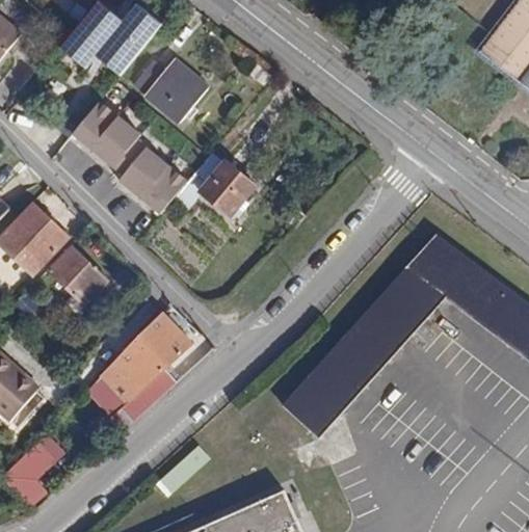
[(528,0),(513,0),(475,51),(513,81),(528,62),(528,92),(528,94),(528,92),(528,0)]
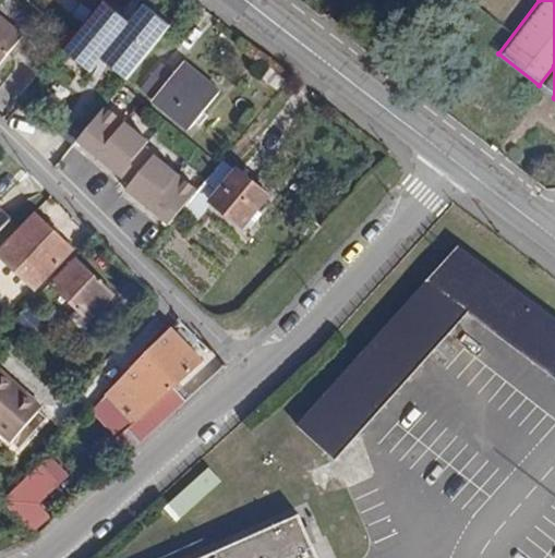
[(140,36),(109,10),(80,46),(110,71),(140,36)]
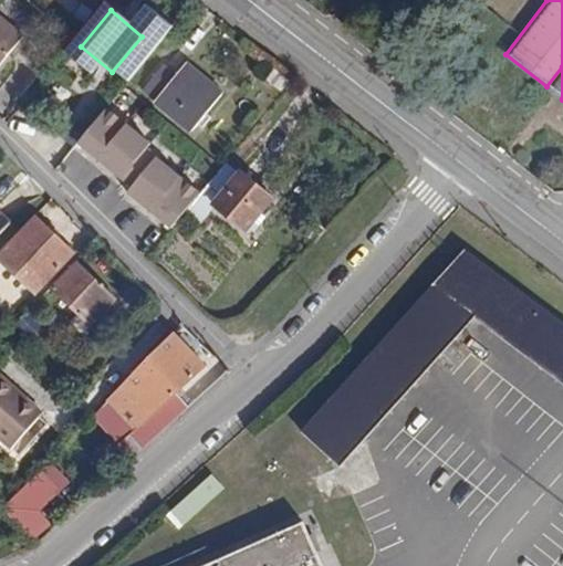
[(0,60),(23,33),(0,13),(0,60)]
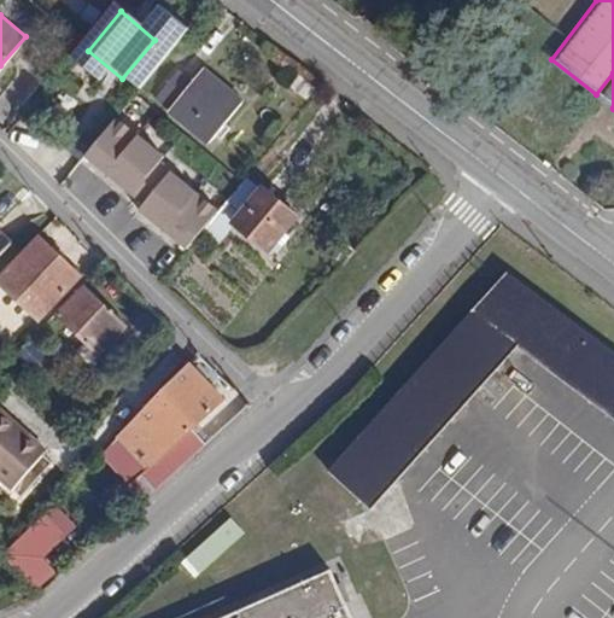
[(122,79),(88,51),(77,64),(111,92),(122,79)]
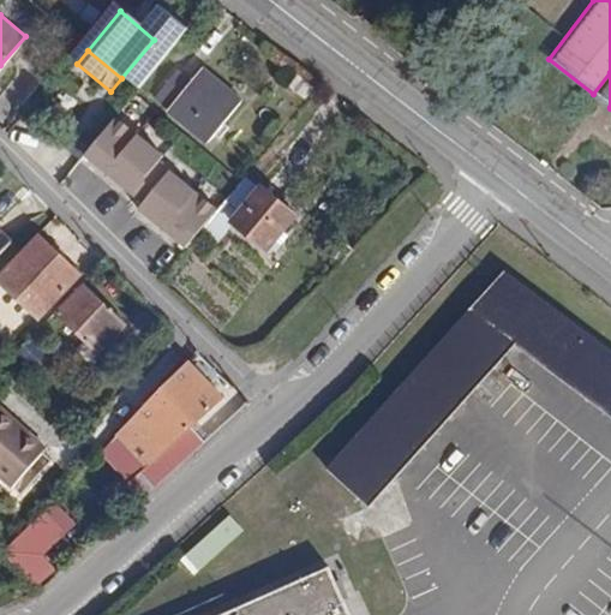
[(237,105),(197,71),(187,83),(174,71),(153,96),(166,108),(165,111),(205,143),(237,105)]
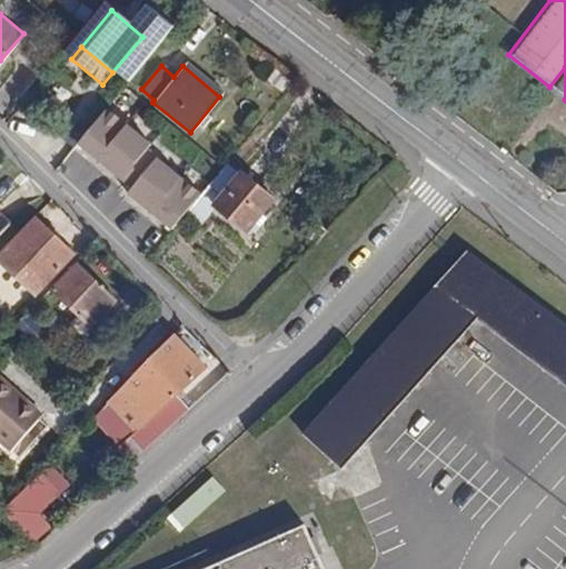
[(565,67),(549,87),(565,100),(565,99),(565,67)]
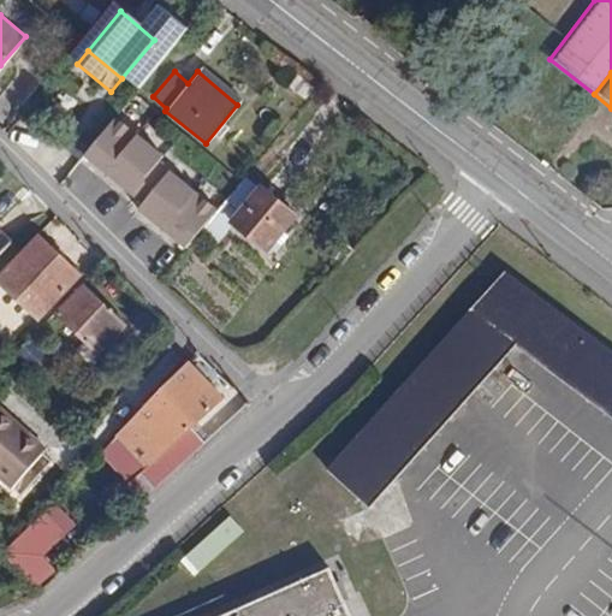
[(134,90),(120,108),(134,122),(147,102),(134,90)]
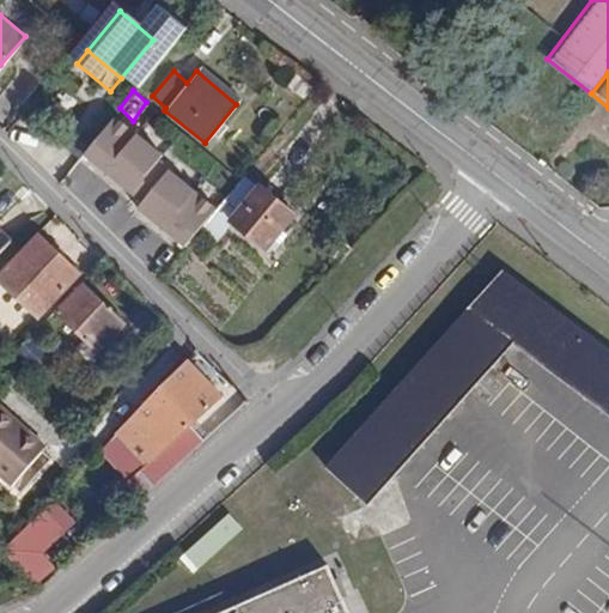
[(133,121),(120,108),(102,129),(115,141),(133,121)]
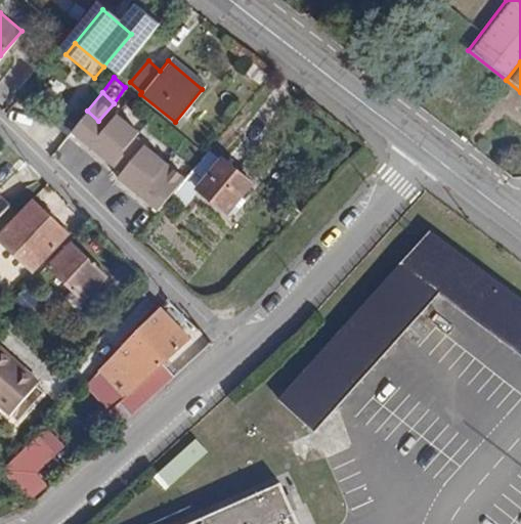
[(114,170),(146,132),(114,103),(98,121),(87,111),(70,132),(114,170)]
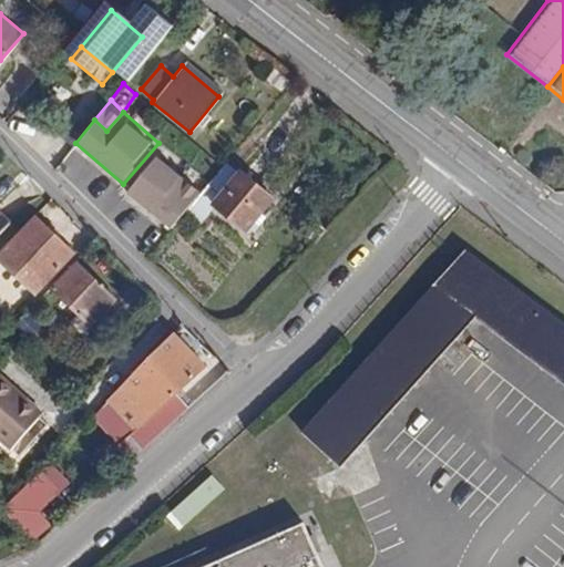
[(198,193),(152,158),(125,195),(171,229),(181,216),(198,193)]
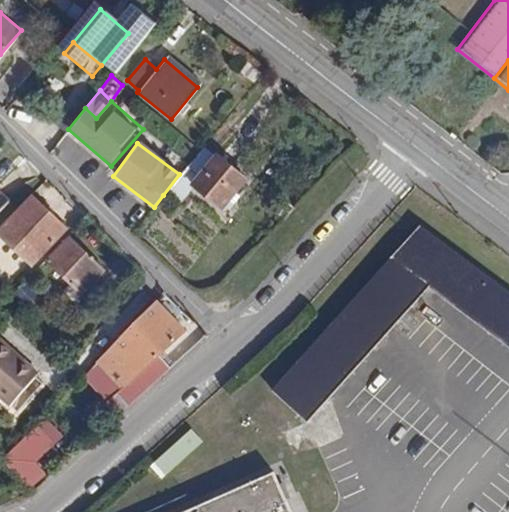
[(176,206),(193,187),(190,185),(212,158),(200,148),(179,174),(163,195),(176,206)]
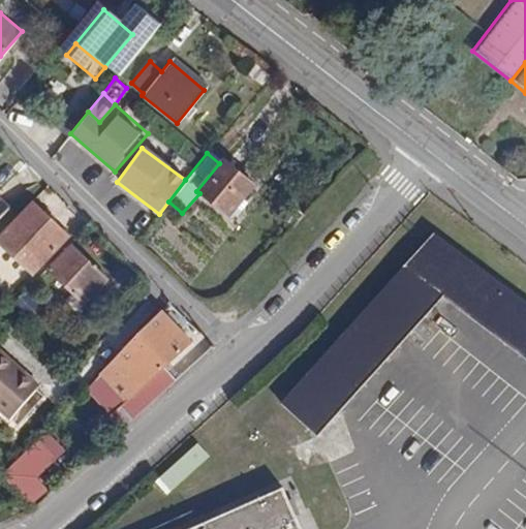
[(226,215),(251,185),(221,160),(219,163),(196,191),(199,193),(226,215)]
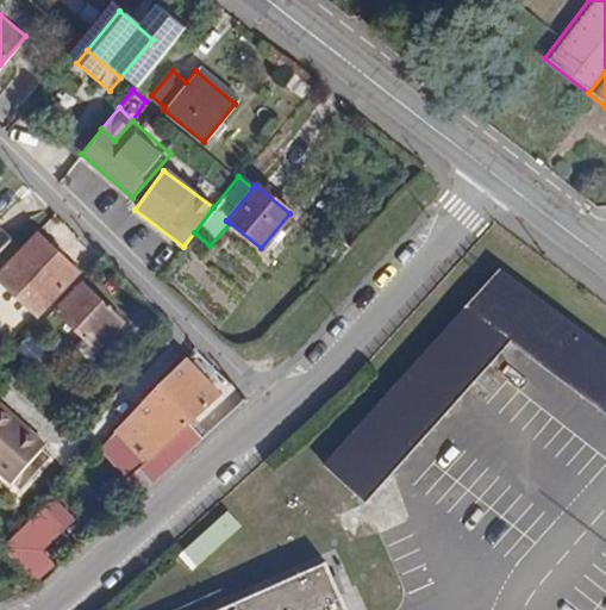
[(73,274),(33,236),(0,271),(0,281),(35,315),(73,274)]
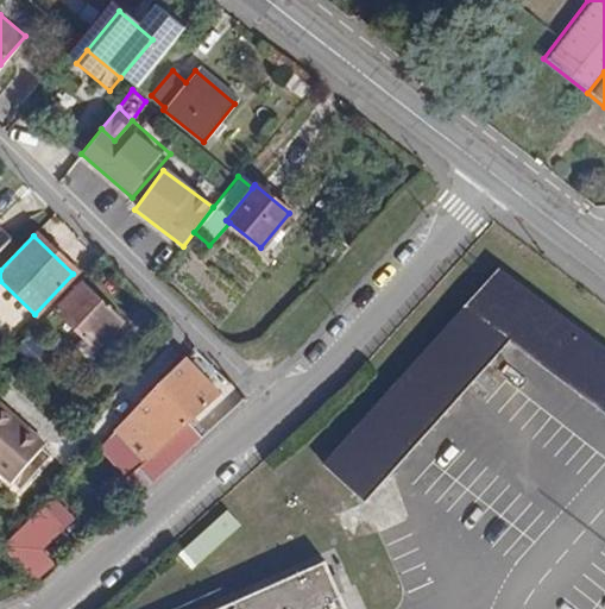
[(604,353),(496,272),(322,464),(361,498),(508,337),(604,409),(604,353)]
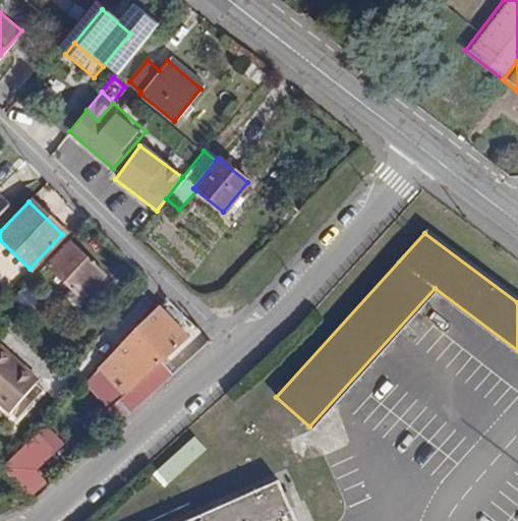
[(101,276),(66,241),(45,264),(80,297),(101,276)]
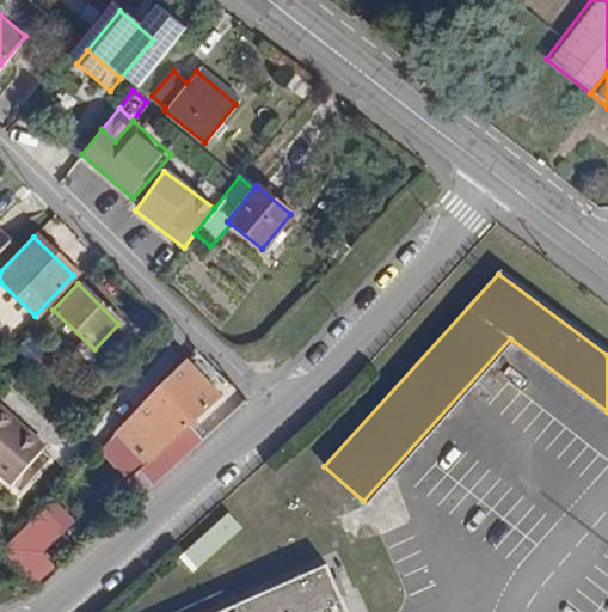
[(216,396),(183,361),(148,396),(160,409),(130,435),(145,450),(154,441),(160,447),(201,411),(208,417),(219,409),(210,402),(216,396)]
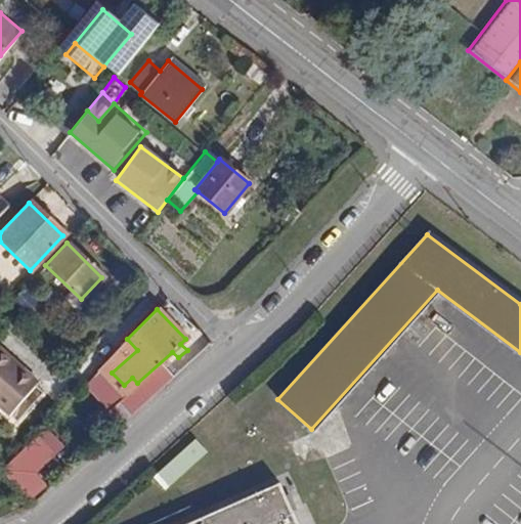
[(35,384),(0,353),(0,407),(8,415),(35,384)]
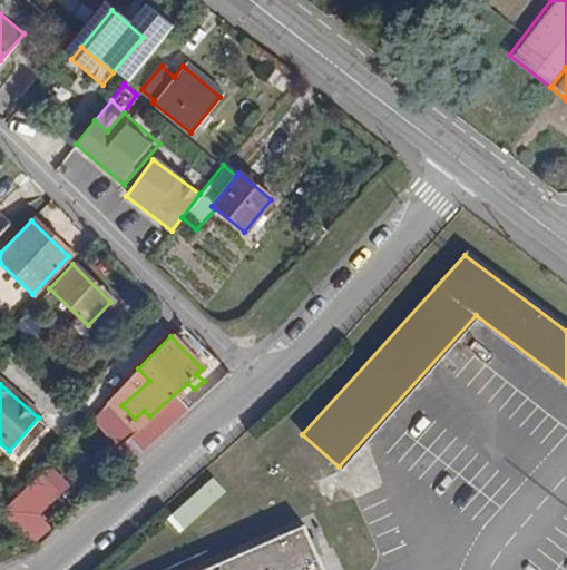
[(144,411),(135,419),(140,425),(149,416),(144,411)]
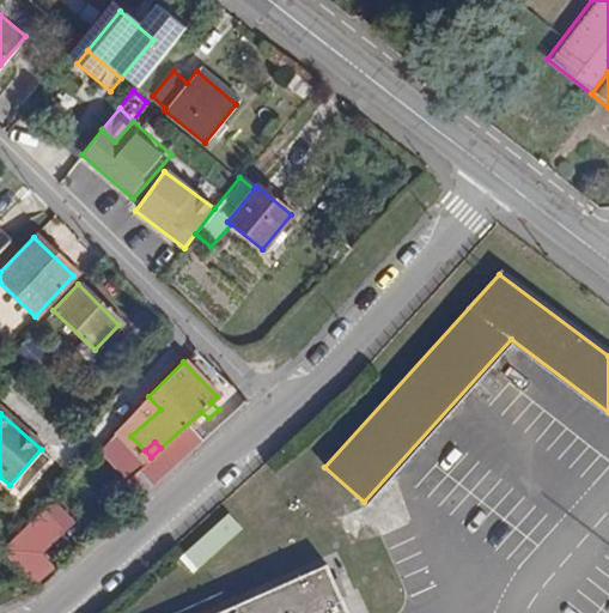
[(180,556),(194,570),(239,529),(225,514),(180,556)]
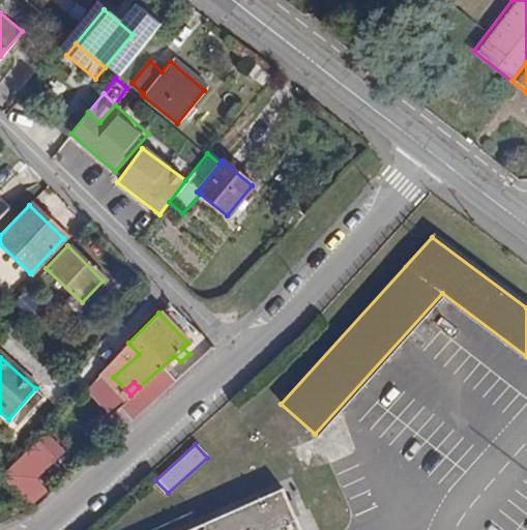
[(16,460),(0,445),(0,475),(3,473),(16,460)]
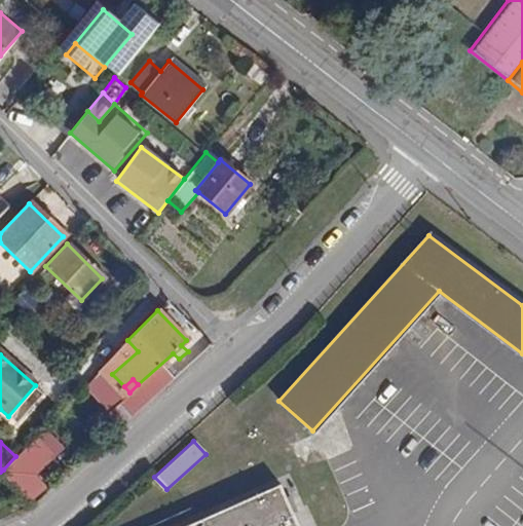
[(37,458),(26,446),(15,456),(3,470),(27,498),(41,487),(28,468),(37,458)]
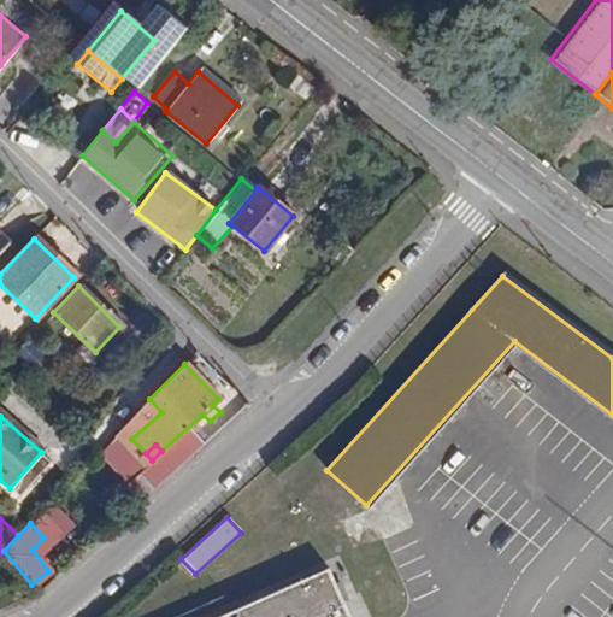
[(347,616),(326,570),(219,616),(347,616)]
